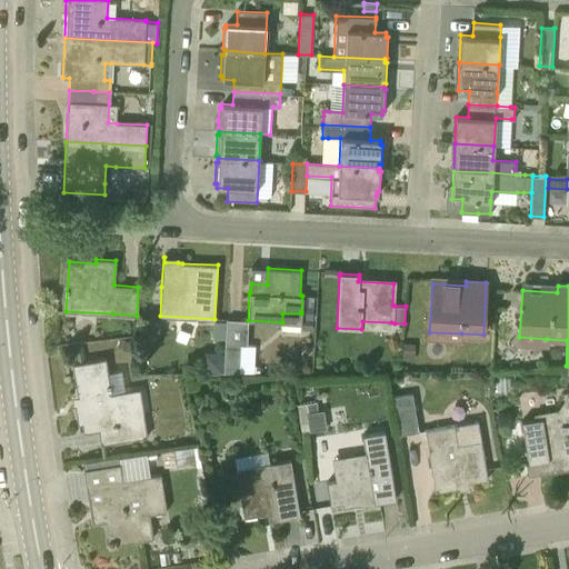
[(226,343),(225,372),(239,372),(240,345),(246,345),(247,345),(248,320),(226,319),(226,320),(226,333),(226,343)]
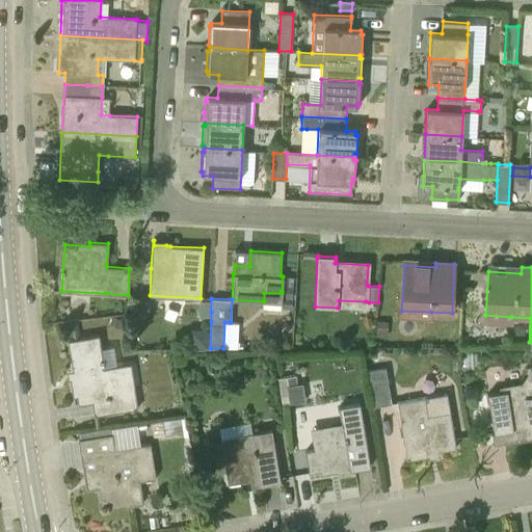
[(202,299),(202,312),(211,312),(211,299),(202,299)]
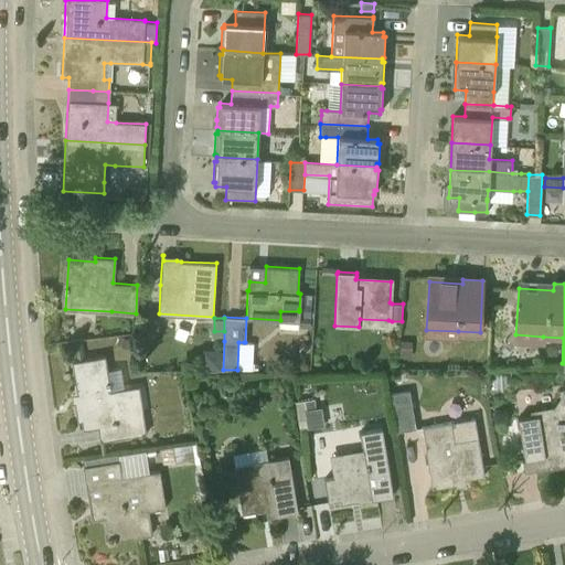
[(131,339),(119,334),(116,344),(128,349),(131,339)]
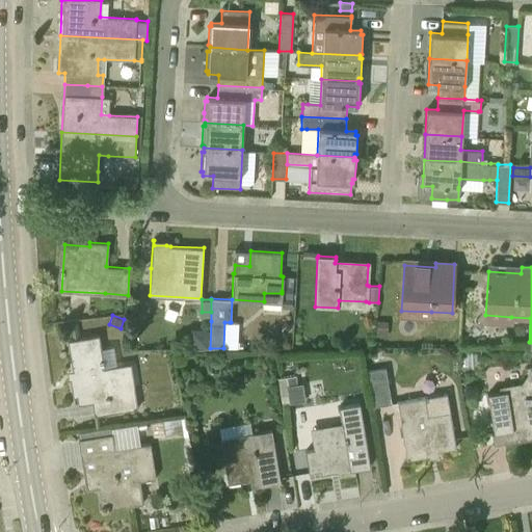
[(388,321),(376,320),(375,338),(387,338),(388,321)]
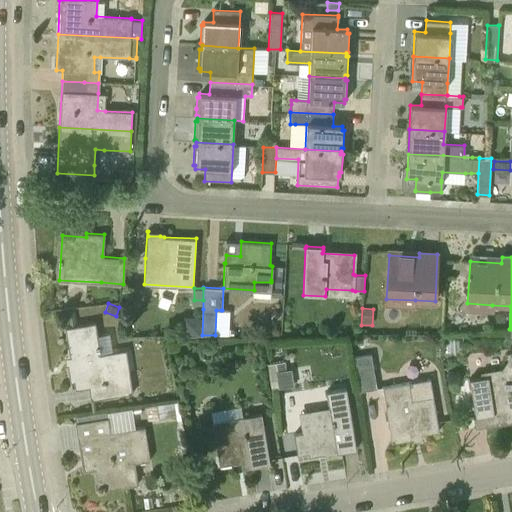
[(69,326),(65,327),(69,355),(70,355),(71,363),(68,364),(70,382),(72,381),(74,381),(87,379),(89,386),(91,398),(115,395),(132,392),(129,373),(123,373),(121,357),(101,360),(97,334),(95,322),(77,325),(69,326)]
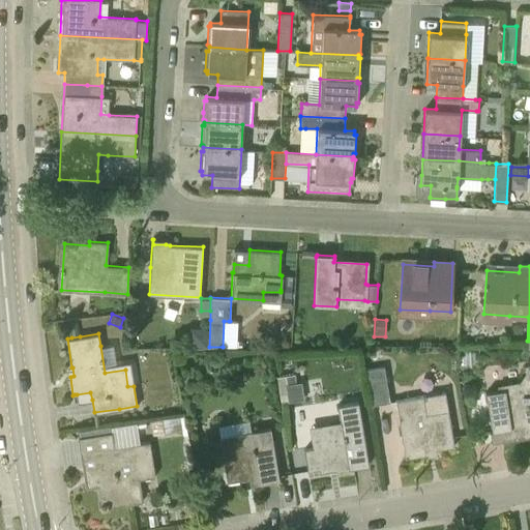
[(525,373),(519,382),(496,386),(497,390),(484,392),(492,432),(489,432),(489,433),(501,431),(503,442),(529,437),(529,341),(527,341),(528,345),(529,357),(529,363),(524,364),(525,373)]
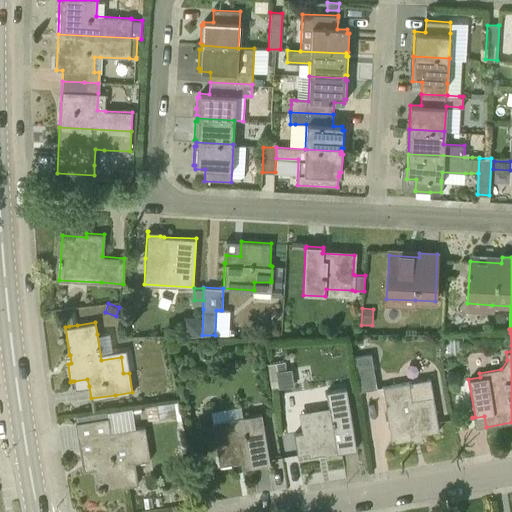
[(360,391),(377,388),(372,354),(355,356),(360,391)]
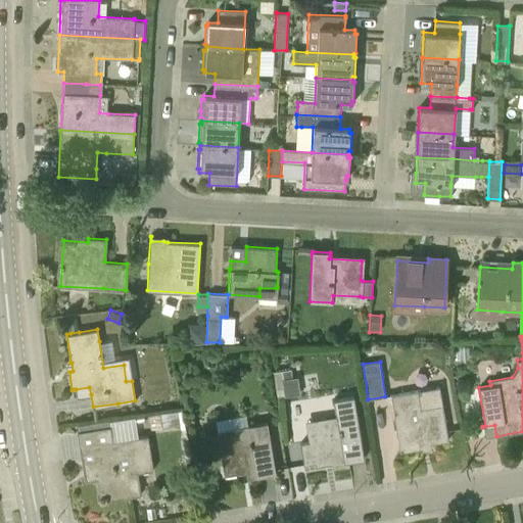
[(276,395),(283,394),(283,396),(300,394),(298,377),(291,377),(290,369),(273,371),(276,395)]
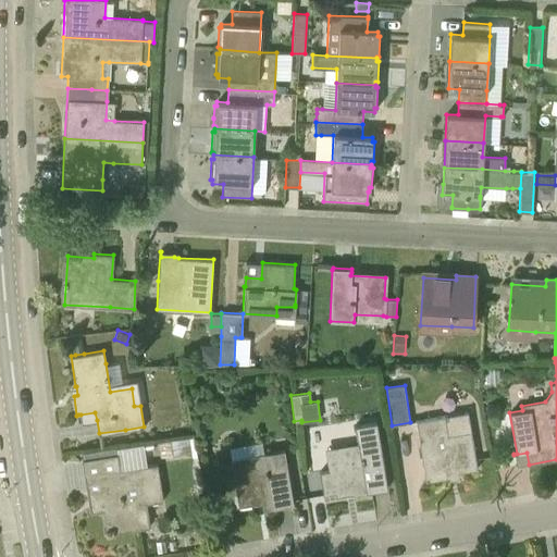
[(468,411),(417,420),(417,421),(426,481),(449,478),(449,474),(459,472),(478,469),(471,431),(469,413),(468,411)]
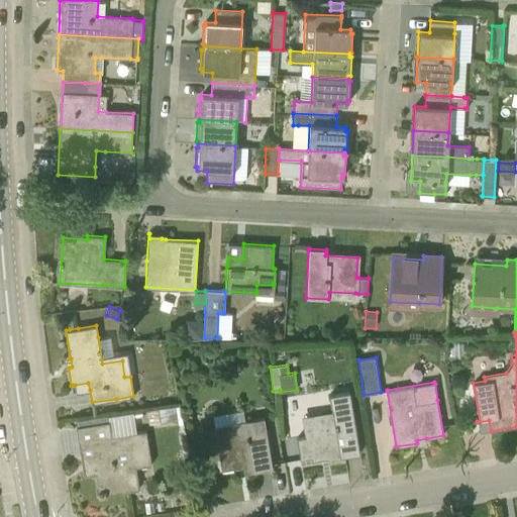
[(305,436),(297,438),(300,459),(312,457),(312,460),(328,458),(330,458),(329,454),(339,452),(340,456),(345,455),(359,453),(352,408),(349,391),(329,394),(332,412),(321,413),(322,419),(302,422),(305,436)]
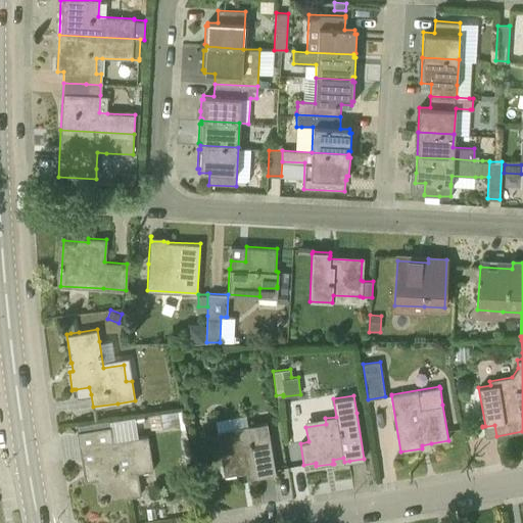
[(181,410),(148,414),(151,430),(184,425),(181,410)]
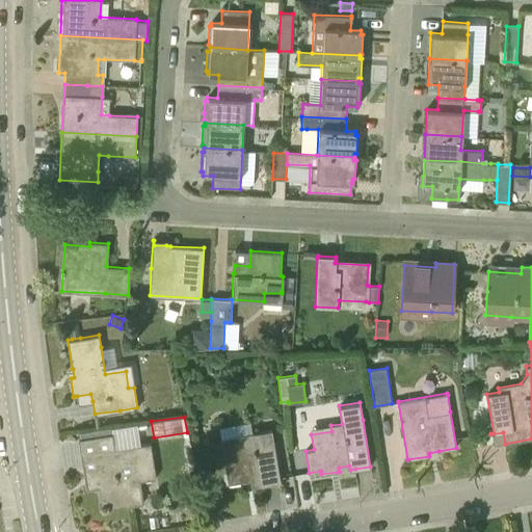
[(220,442),(204,444),(206,455),(222,453),(222,454),(227,482),(249,479),(260,477),(261,483),(280,480),(271,429),(253,432),(251,432),(219,437),(220,441),(220,442)]
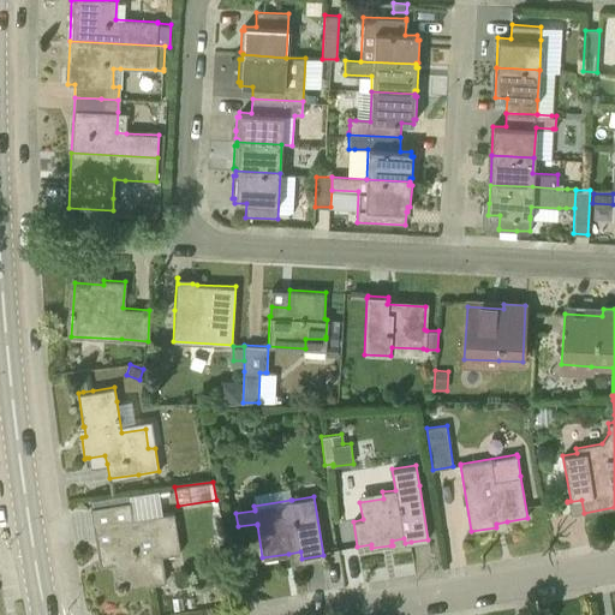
[(93,508),(91,508),(97,545),(111,543),(113,560),(114,563),(118,589),(161,581),(157,556),(162,555),(179,553),(172,512),(162,513),(151,515),(132,518),(132,517),(130,502),(127,502),(93,508)]
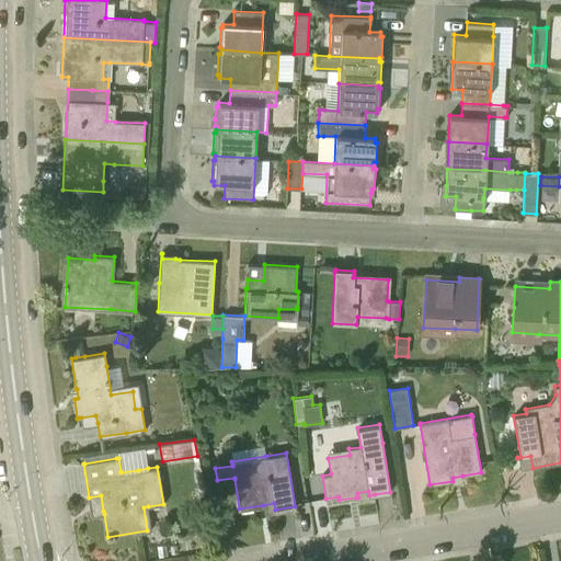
[(209,487),(199,488),(201,496),(210,495),(209,487)]
